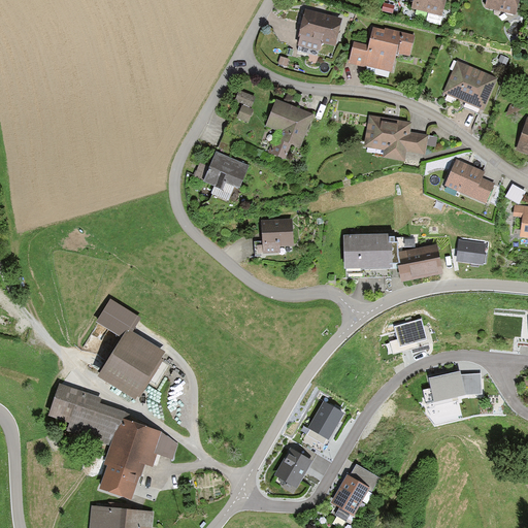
[(413,0),(411,8),(443,17),(447,0),(413,0)]
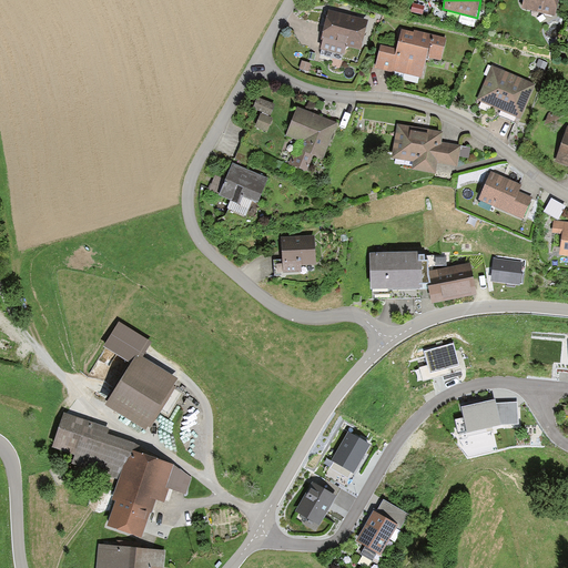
[(524,0),(521,9),(555,18),(559,0),(524,0)]
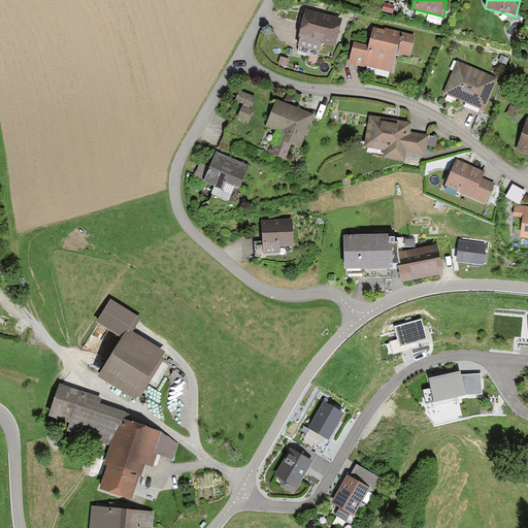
[(384,3),(383,11),(393,13),(395,5),(384,3)]
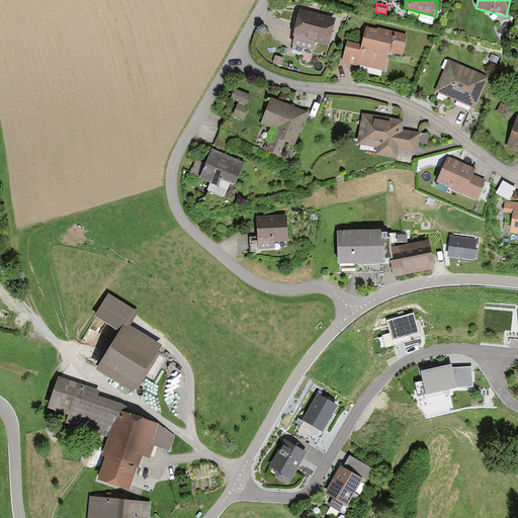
[(336,19),(299,9),(292,35),(294,36),(291,45),(314,51),(317,41),(329,46),(336,19)]
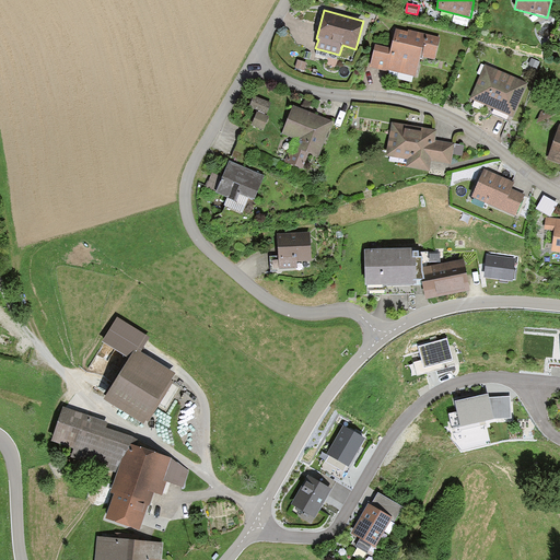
[(392,48),(376,45),(371,69),(388,72),(389,70),(417,77),(421,56),(434,59),(440,37),(409,31),(409,33),(396,31),(392,48)]
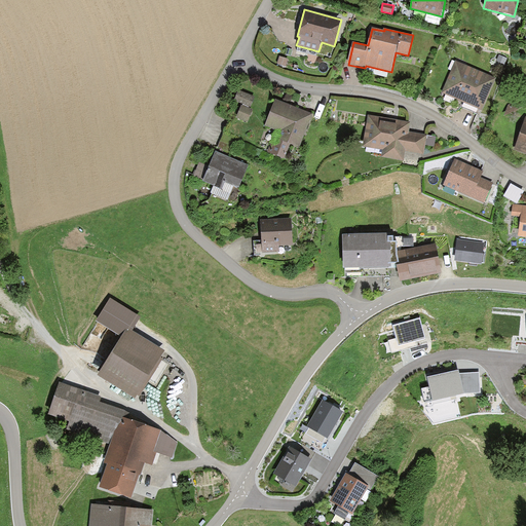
[(508,58),(499,54),(496,61),(504,65),(508,58)]
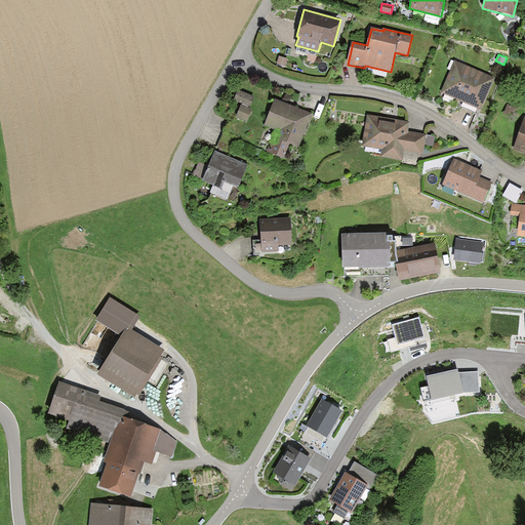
[(495,78),(454,59),(440,92),(482,110),(495,78)]
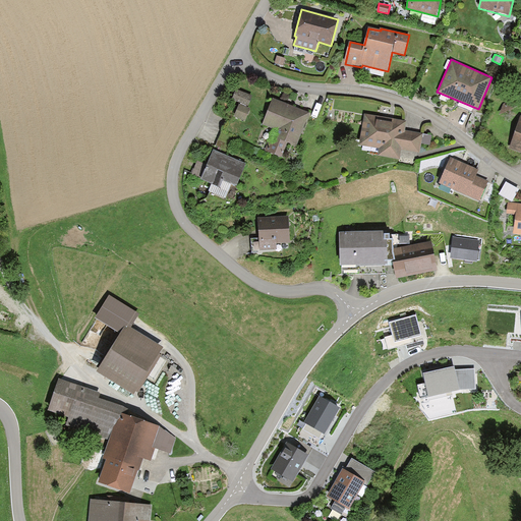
[(237,90),(235,97),(241,100),(236,114),(246,118),(254,96),(237,90)]
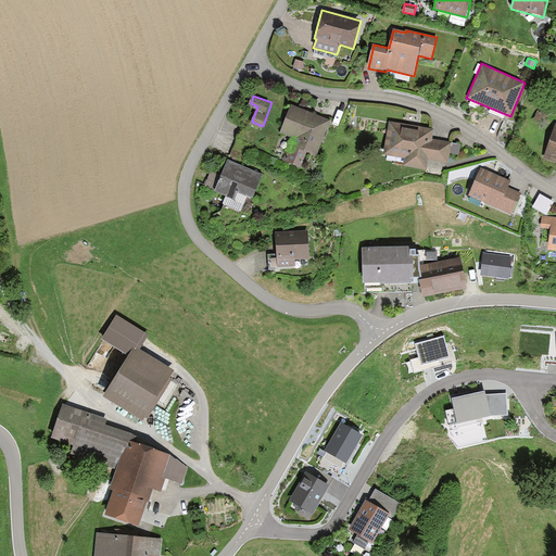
[(335,122),(291,105),(280,135),(302,142),(293,164),(316,172),(335,122)]
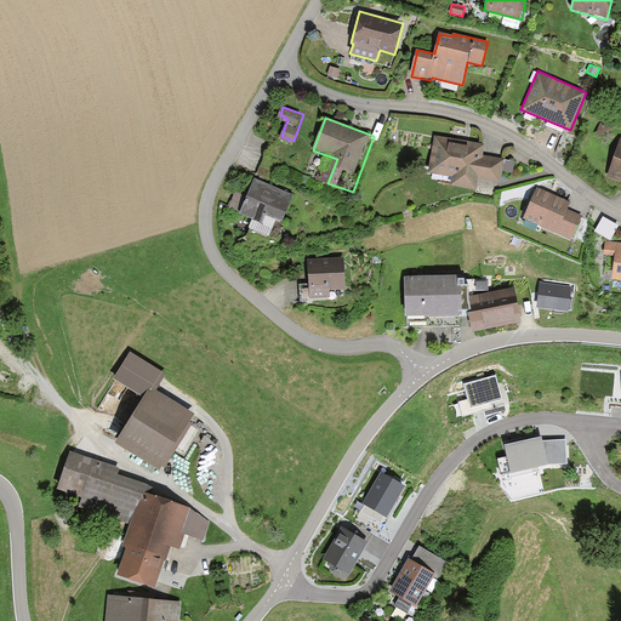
[(484,144),(436,136),(428,171),(453,176),(450,184),(476,189),(478,177),(500,182),(502,171),(505,159),(482,155),(484,144)]
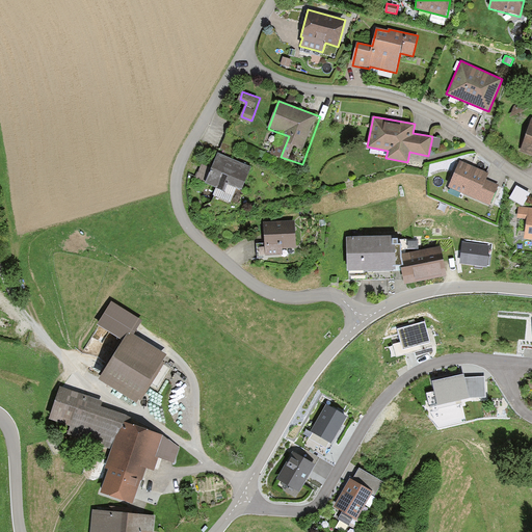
[(531,118),(521,151),(531,154),(531,118)]
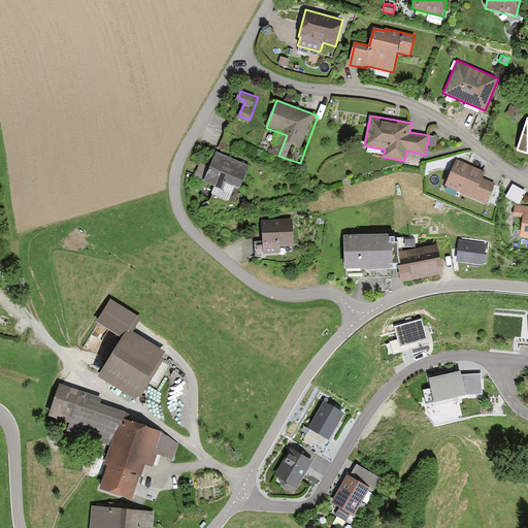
[(438,137),(429,135),(427,145),(436,146),(438,137)]
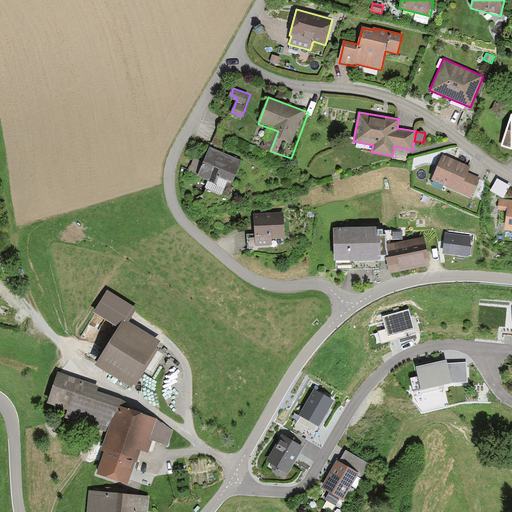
[(244,160),(211,148),(205,163),(193,158),(187,173),(233,191),(244,160)]
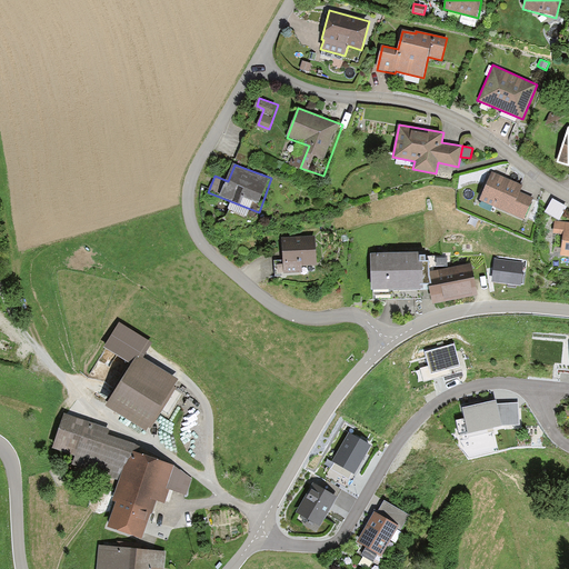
[(523,185),(492,170),(479,200),(523,220),(535,198),(520,191),(523,185)]
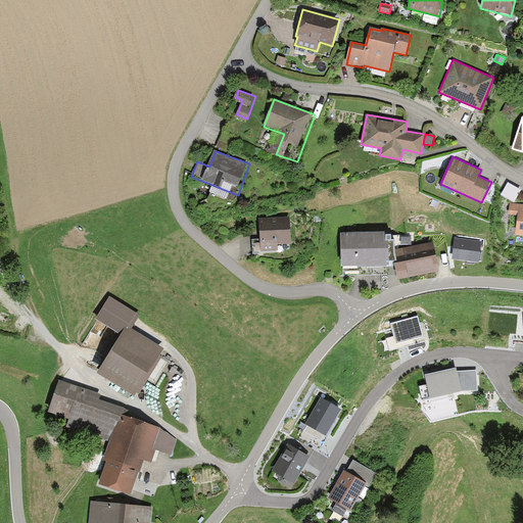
[(508,182),(501,194),(514,202),(521,190),(508,182)]
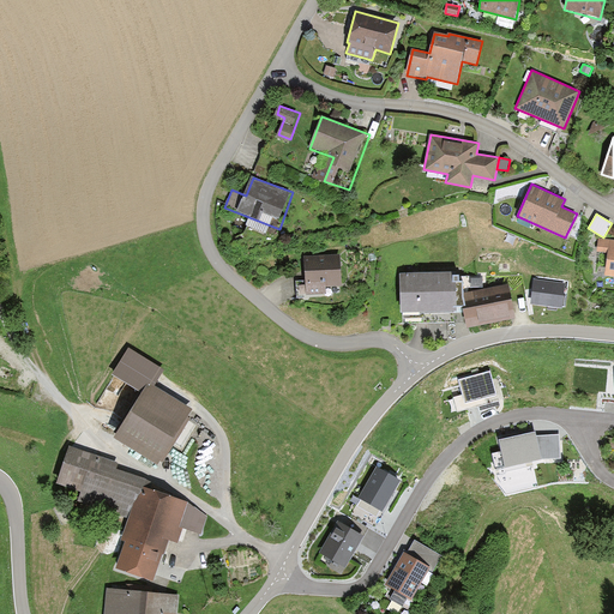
[(613,239),(599,238),(596,251),(607,252),(605,275),(613,276),(613,239)]
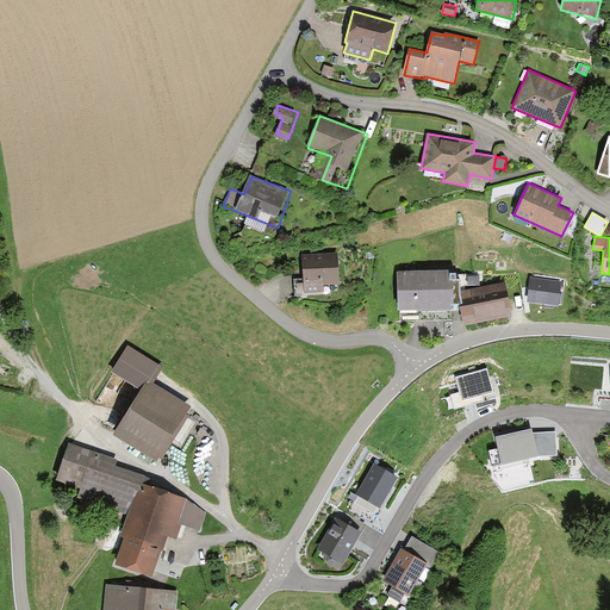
[(302,279),(294,280),(296,296),(324,294),(323,285),(340,285),(338,254),(300,255),(302,279)]
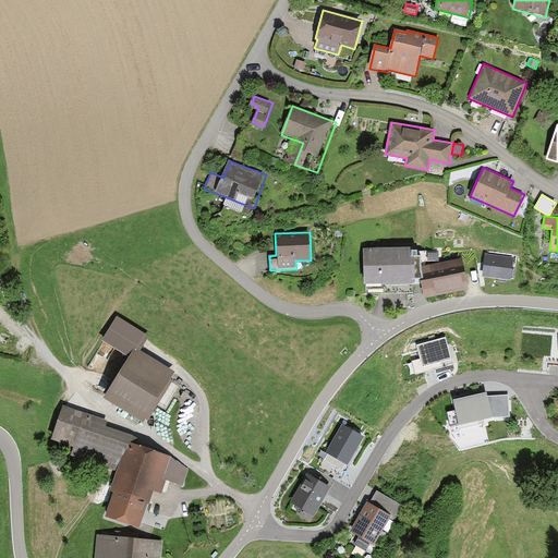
[(419,247),(363,249),(364,283),(366,283),(365,293),(412,293),(412,282),(415,281),(415,278),(421,277),(421,256),(417,257),(419,247)]
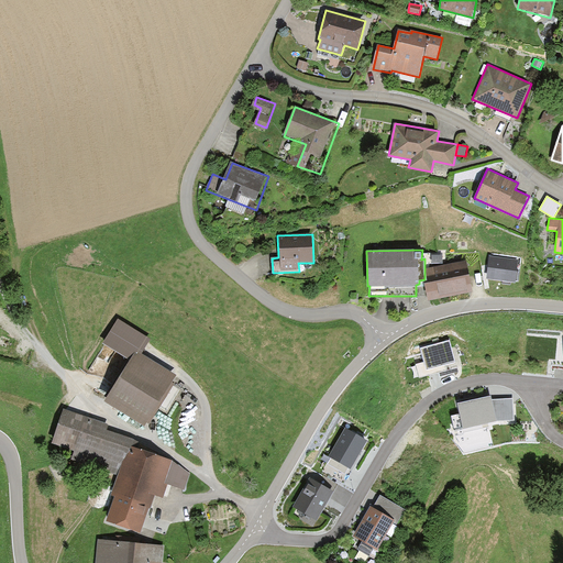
[(520,260),(489,255),(488,266),(486,278),(517,283),(520,260)]
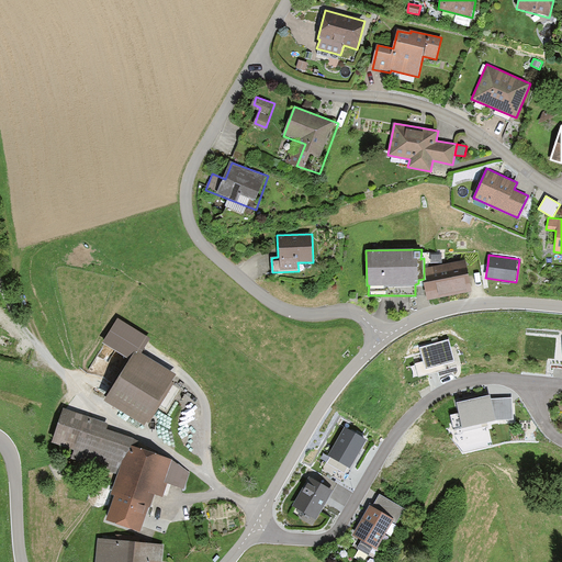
[(467,260),(426,267),(430,300),(472,293),(467,260)]
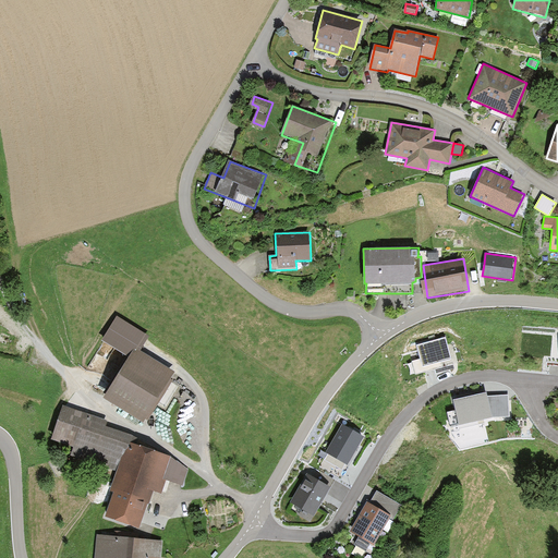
[(150,336),(117,315),(101,341),(130,358),(104,400),(145,425),(159,401),(165,404),(178,384),(171,379),(177,372),(141,351),(150,336)]
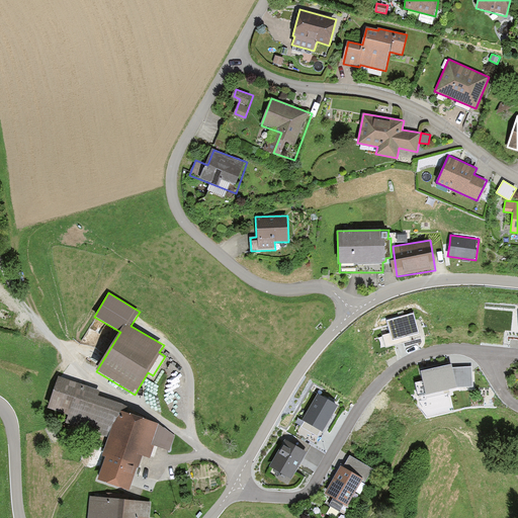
[(413,315),(387,322),(391,332),(382,335),(385,346),(419,337),(413,315)]
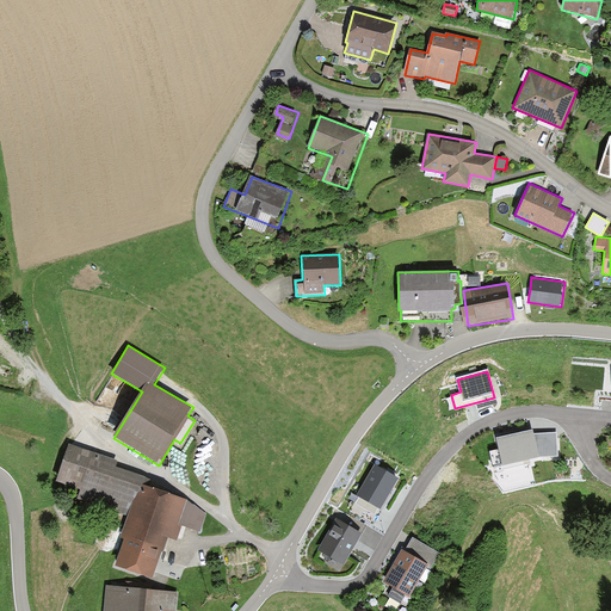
[(532,432),(497,440),(504,469),(539,462),(539,460),(559,457),(557,433),(534,436),(532,432)]
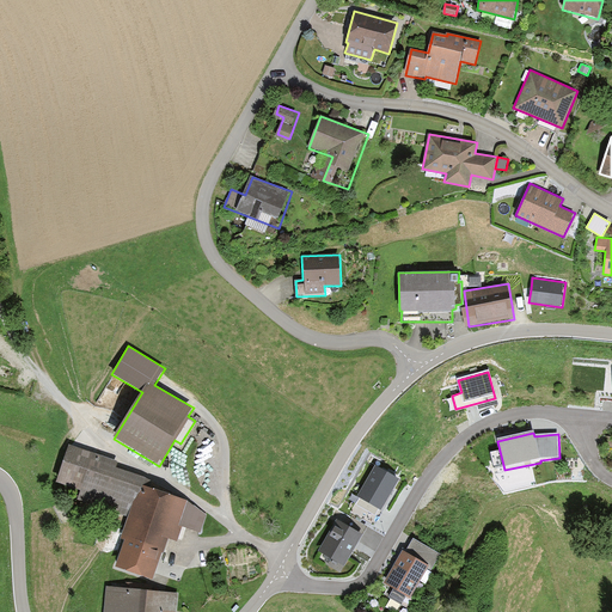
[(140,485),(150,489),(152,481),(116,467),(117,461),(69,445),(57,481),(83,489),(79,500),(129,518),(140,485)]
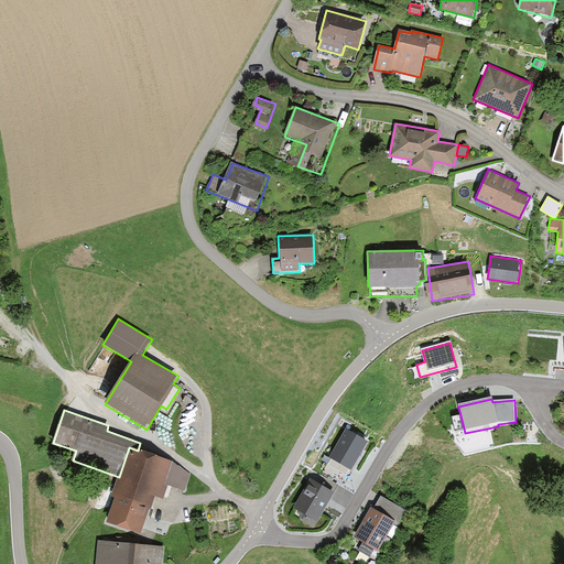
[(368,442),(346,430),(329,458),(332,459),(328,465),(345,475),(349,468),(351,470),(360,455),(368,442)]
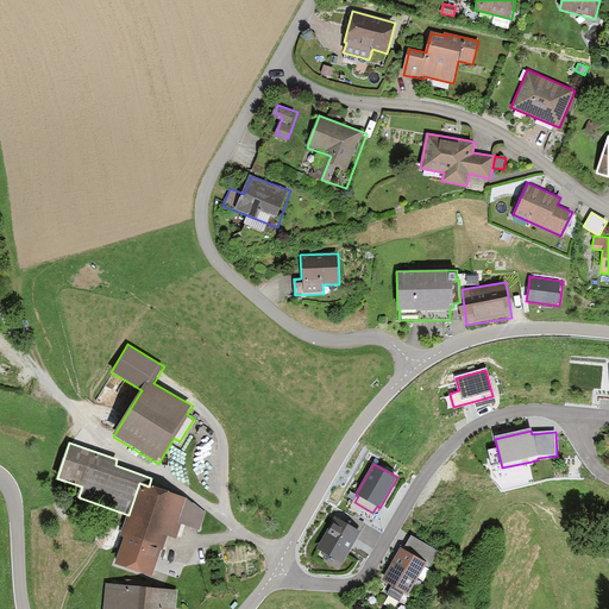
[(149,487),(139,483),(129,515),(120,537),(124,538),(115,562),(152,577),(167,538),(175,541),(182,523),(199,529),(206,512),(186,498),(149,487)]
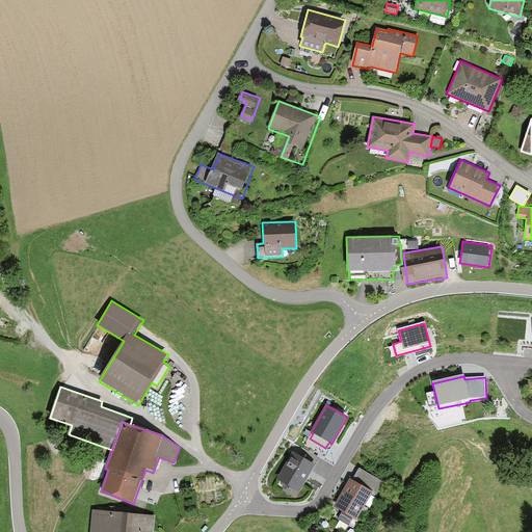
[(316,463),(293,451),(277,480),(300,494),(316,463)]
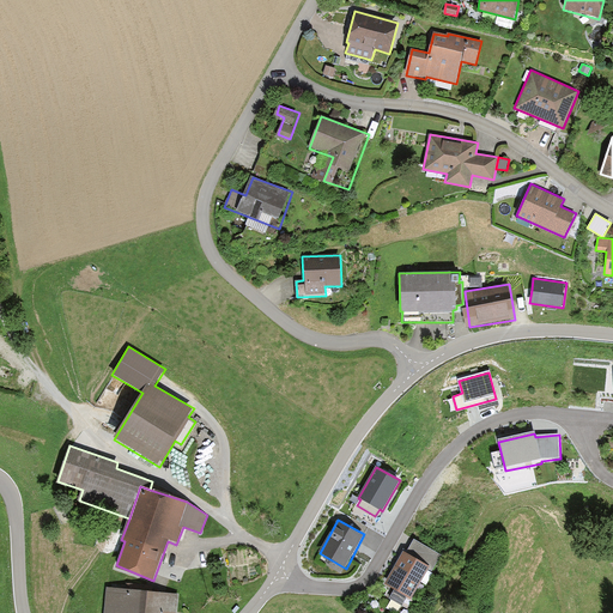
[(426,566),(404,553),(387,583),(411,596),(426,566)]
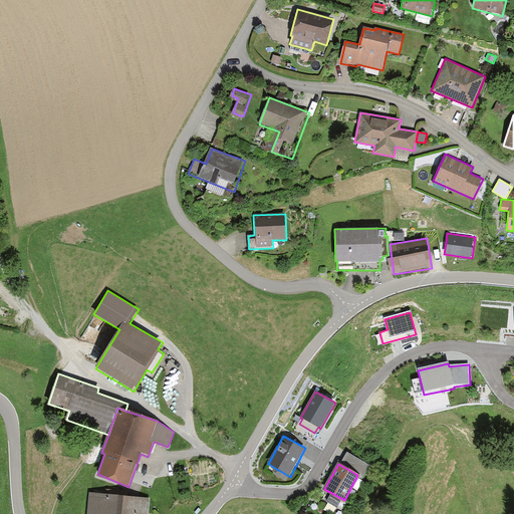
[(332,510),(339,498),(330,493),(323,506),(332,510)]
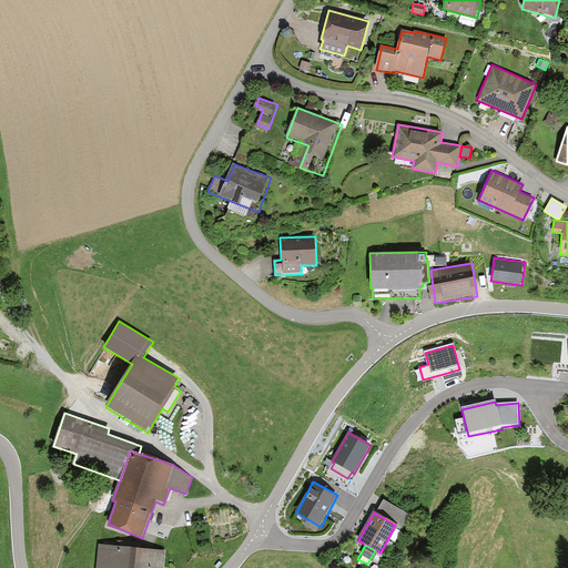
[(163,567),(165,551),(99,546),(97,567),(163,567)]
